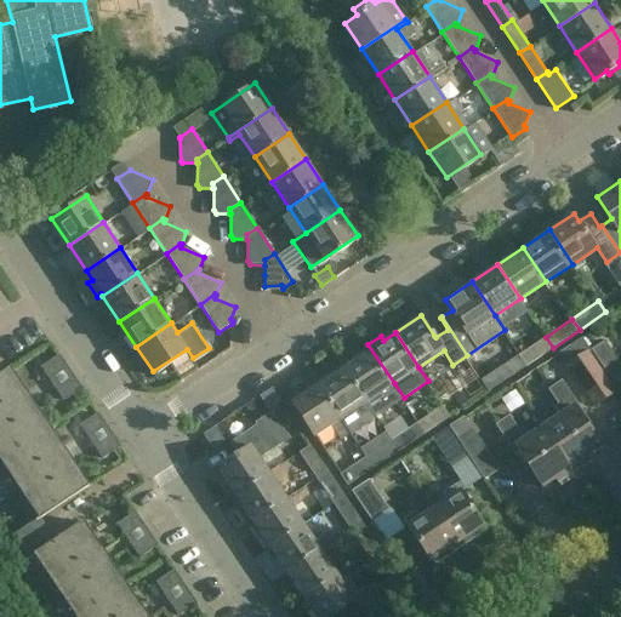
[(582,335),(565,346),(588,380),(604,367),(582,335)]
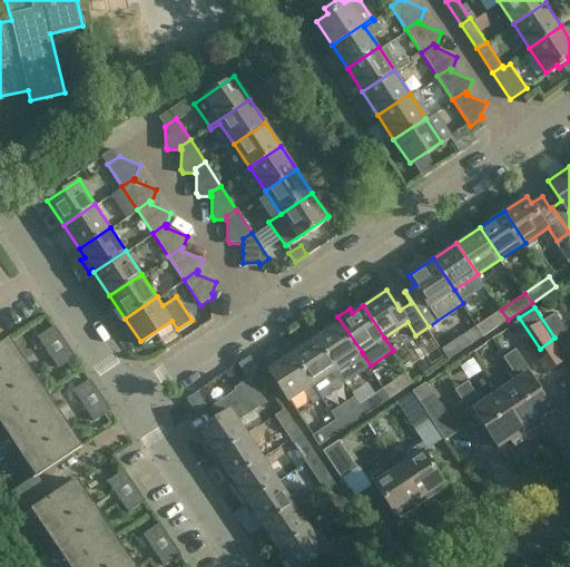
[(508,320),(501,310),(479,325),(485,335),(508,320)]
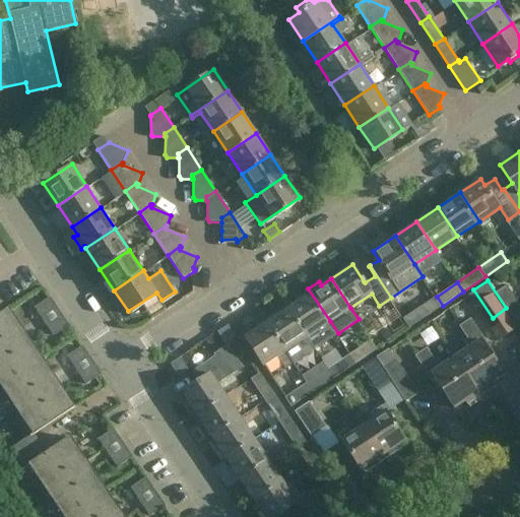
[(330,321),(308,288),(307,289),(310,294),(289,307),(309,335),(330,321)]
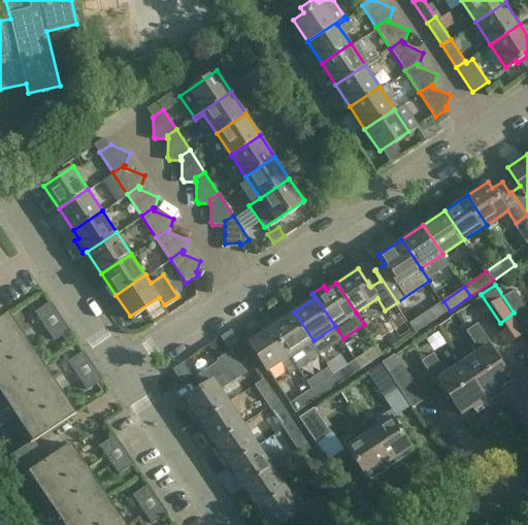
[(50,301),(42,306),(48,317),(56,312),(50,301)]
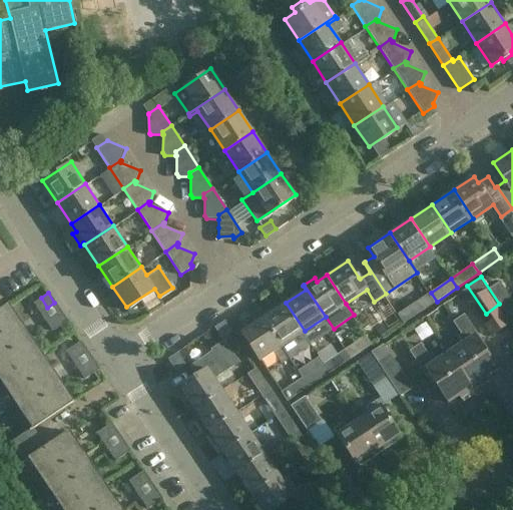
[(41,298),(34,303),(40,313),(47,308),(41,298)]
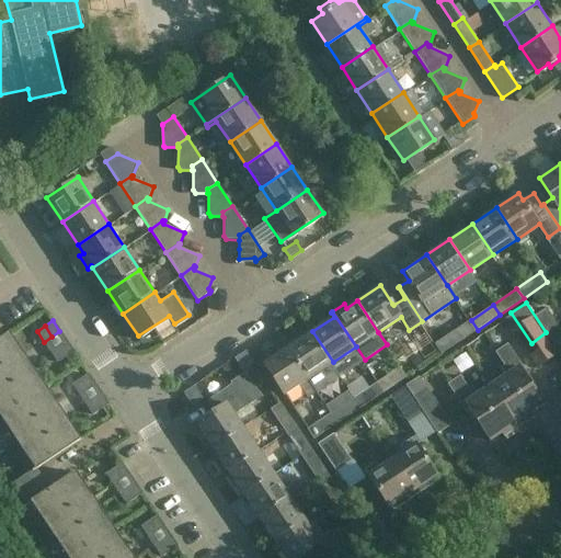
[(312,331),(289,346),(311,377),(333,362),(312,331)]
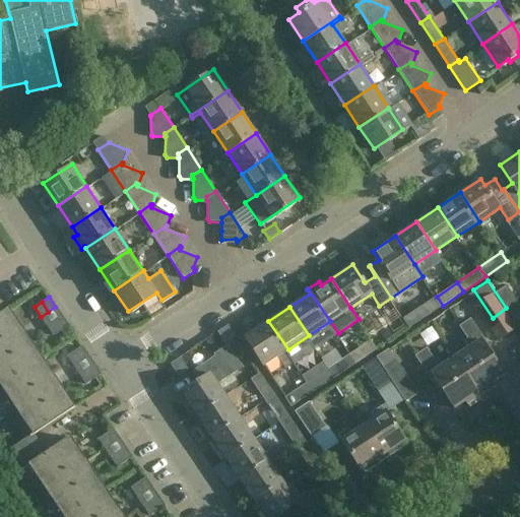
[(0,348),(24,332),(7,308),(0,313),(0,348)]
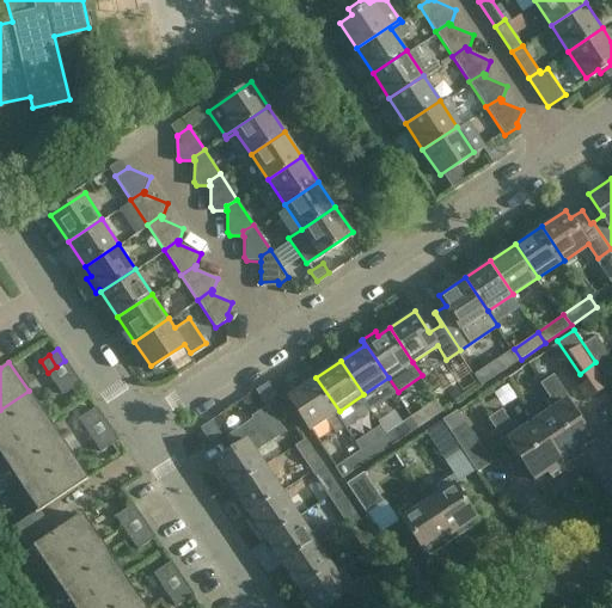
[(482,384),(497,373),(490,362),(475,373),(482,384)]
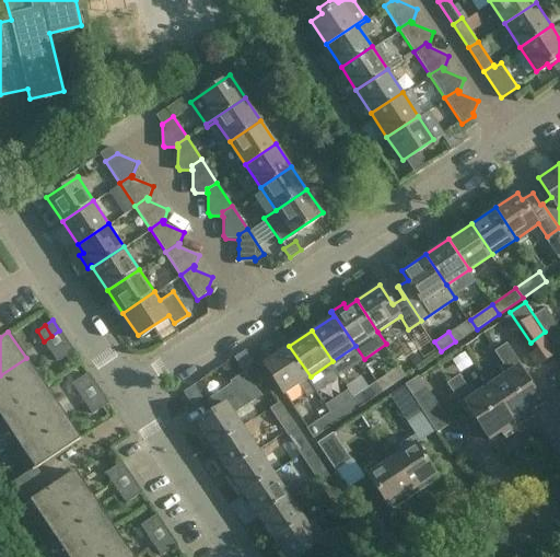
[(66,339),(57,344),(65,355),(72,349),(66,339)]
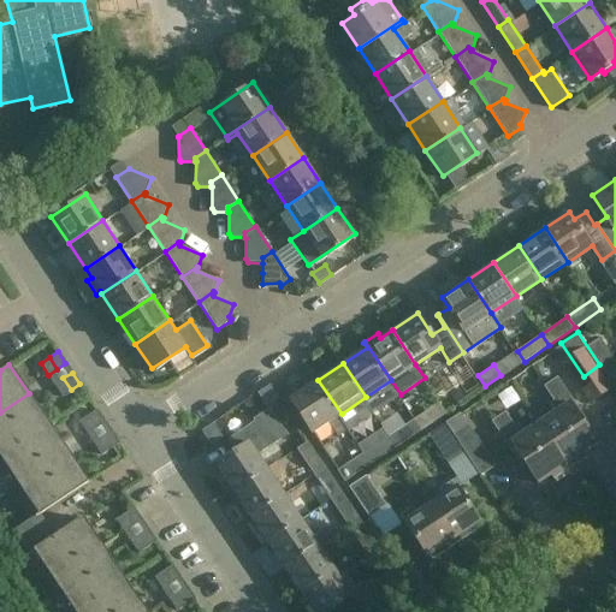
[(556,410),(540,420),(570,464),(587,453),(584,450),(597,441),(575,409),(580,406),(557,374),(544,382),(554,397),(550,399),(556,410)]
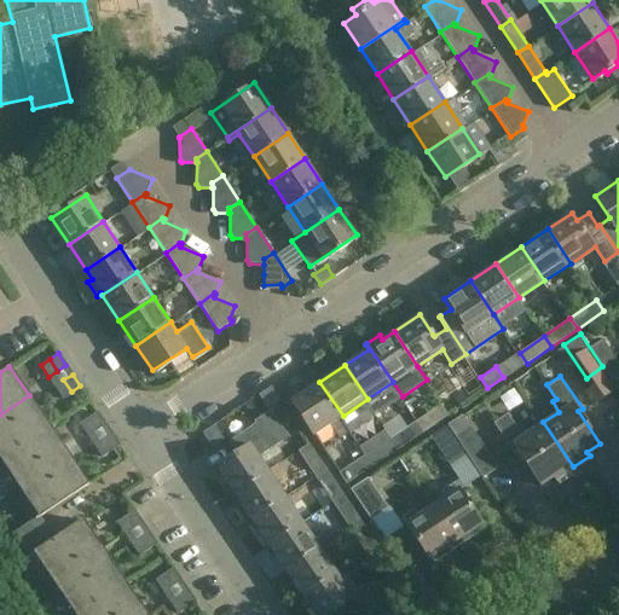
[(71,392),(63,379),(55,386),(63,398),(71,392)]
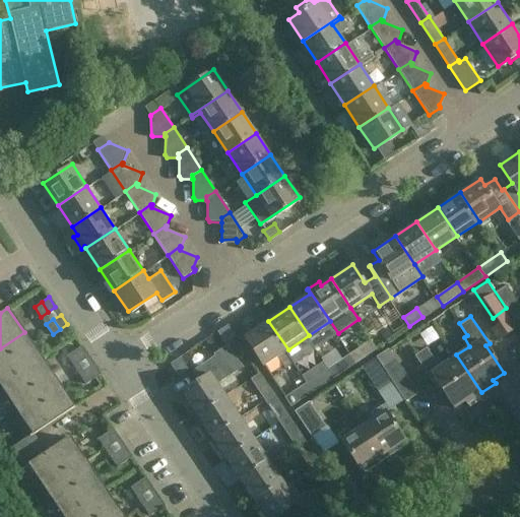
[(288,349),(268,321),(246,336),(265,365),(288,349)]
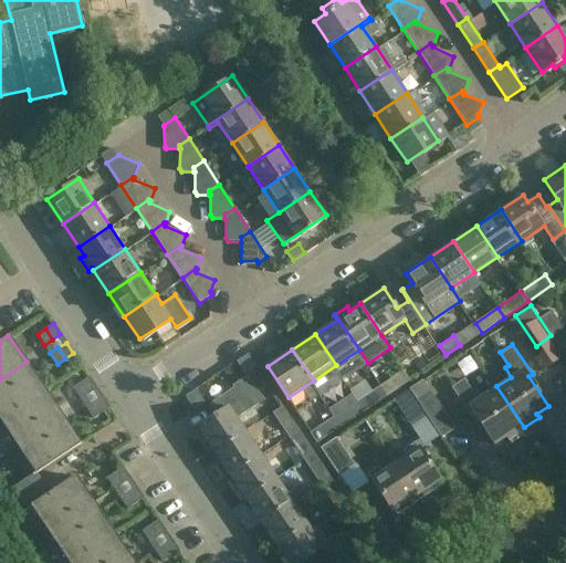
[(27,362),(0,379),(0,419),(44,389),(27,362)]
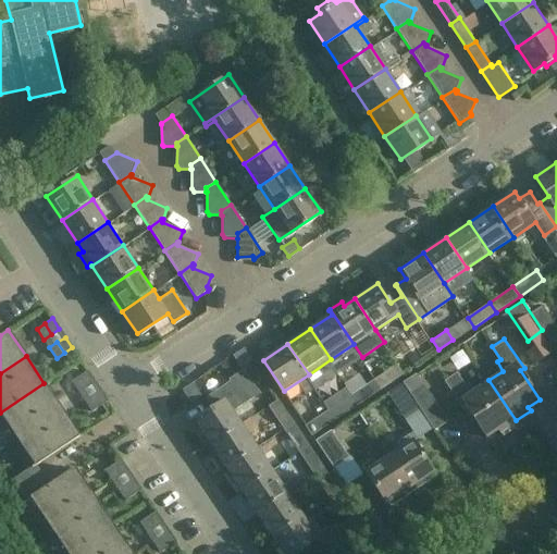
[(396,362),(374,378),(381,388),(403,373),(396,362)]
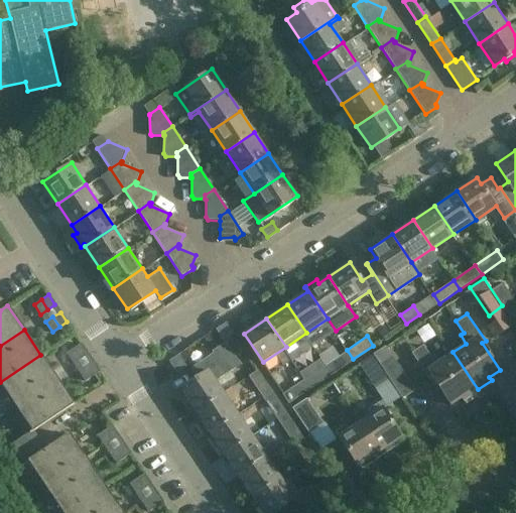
[(337,340),(323,348),(329,358),(343,350),(337,340)]
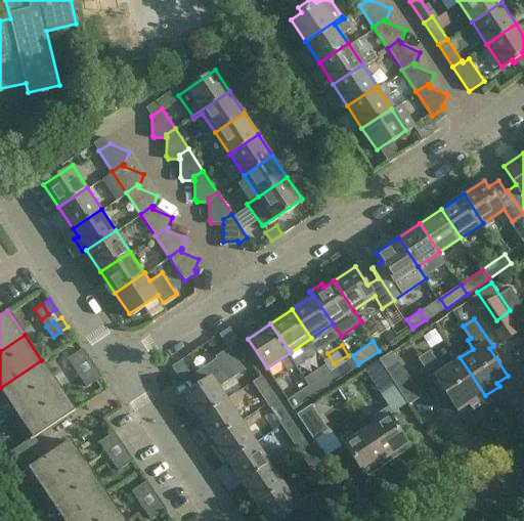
[(198,416),(228,396),(220,385),(245,368),(230,347),(217,355),(218,357),(195,372),(203,382),(184,394),(198,416)]
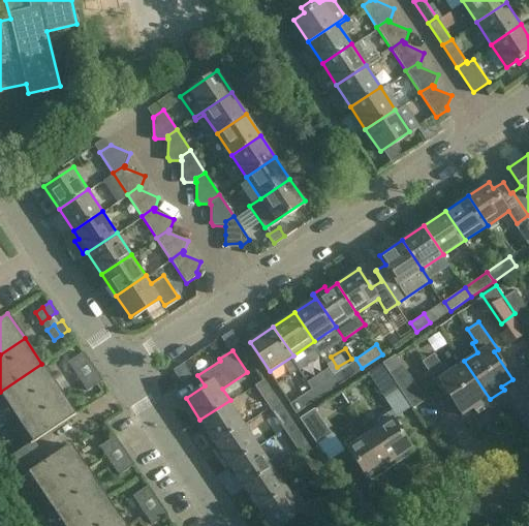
[(83,351),(75,357),(83,367),(90,362),(83,351)]
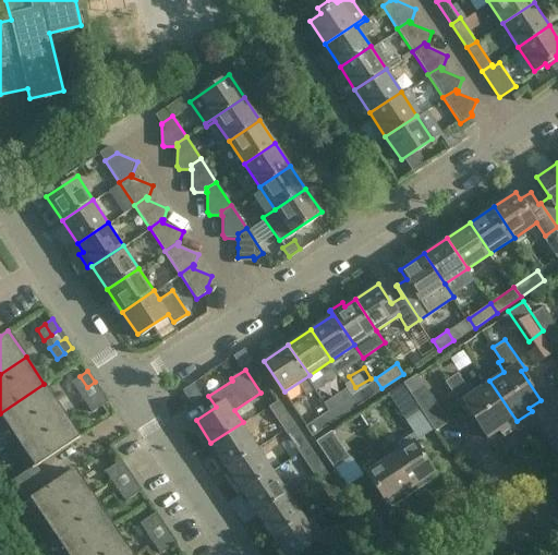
[(517,421),(489,381),(475,390),(470,382),(465,384),(458,371),(445,378),(465,409),(469,407),(487,435),(499,427),(501,431),(517,421)]
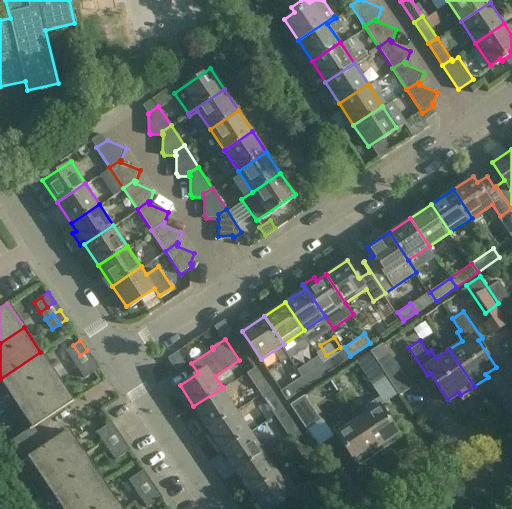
[(383,342),(370,351),(377,360),(386,374),(398,392),(399,394),(412,386),(390,352),(383,342)]
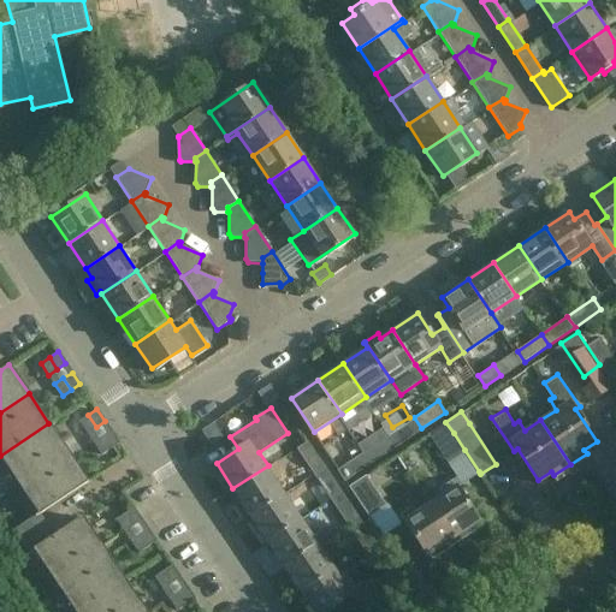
[(88,415),(80,420),(88,432),(96,427),(88,415)]
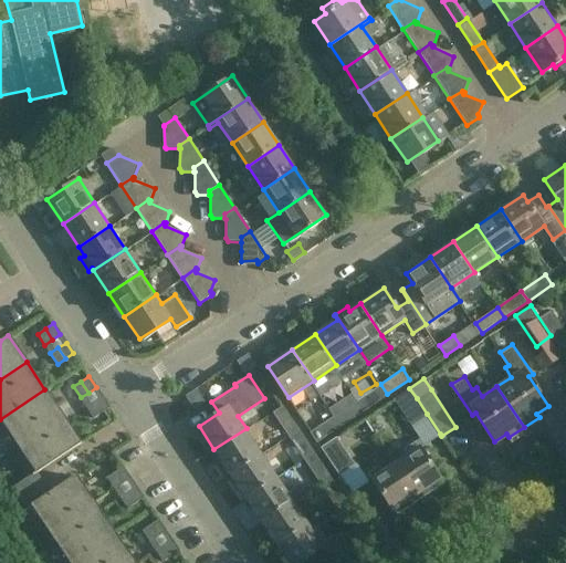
[(380,384),(358,398),(365,409),(387,394),(380,384)]
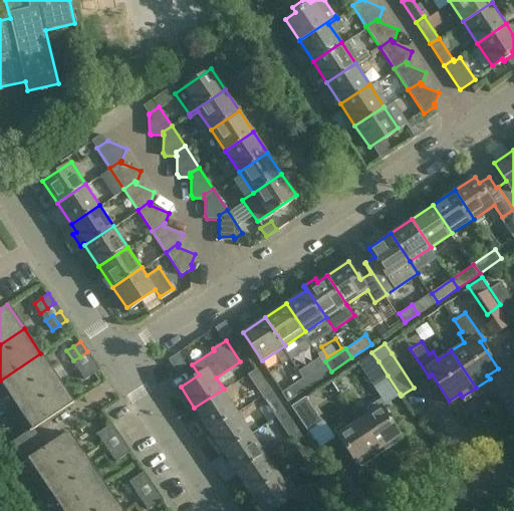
[(179,351),(169,358),(176,370),(186,363),(179,351)]
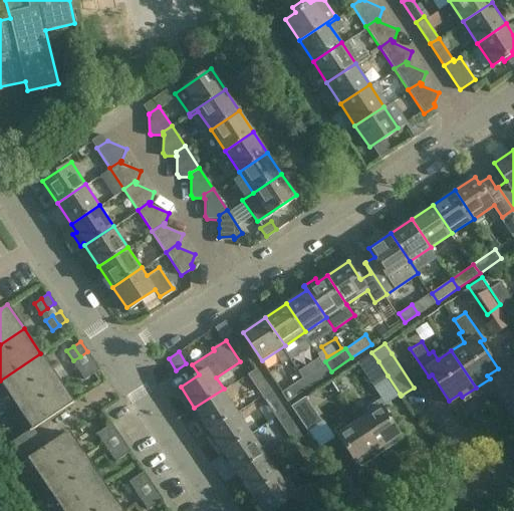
[(371,351),(357,361),(373,386),(387,403),(400,394),(388,375),(378,361),(371,352),(371,351)]
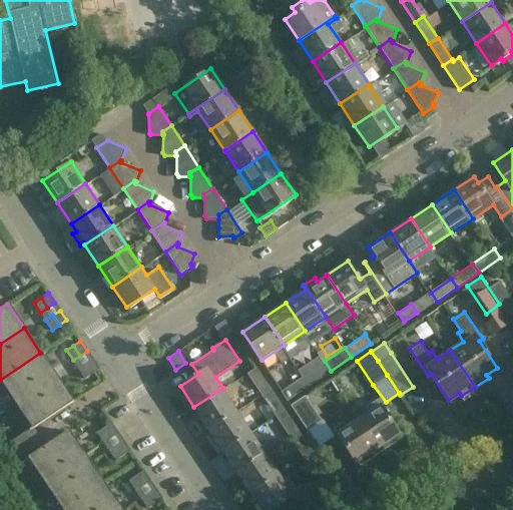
[(40,353),(0,380),(16,404),(57,377),(40,353)]
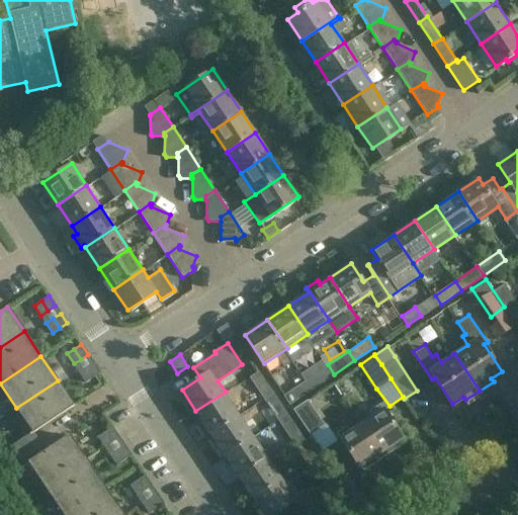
[(316,373),(307,378),(314,389),(334,374),(328,364),(326,365),(322,359),(311,366),(316,373)]
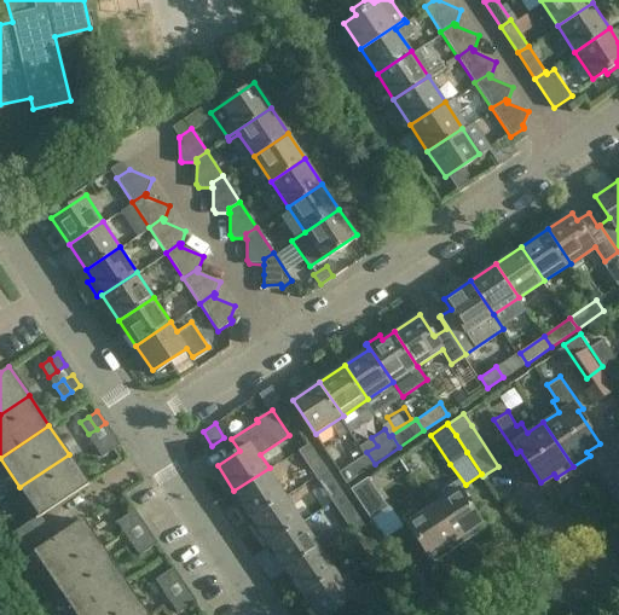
[(103,437),(111,450),(120,444),(111,431),(103,437)]
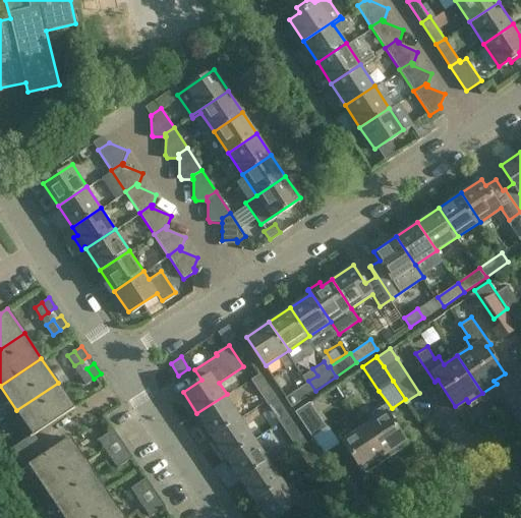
[(94,379),(87,368),(79,373),(85,384),(94,379)]
